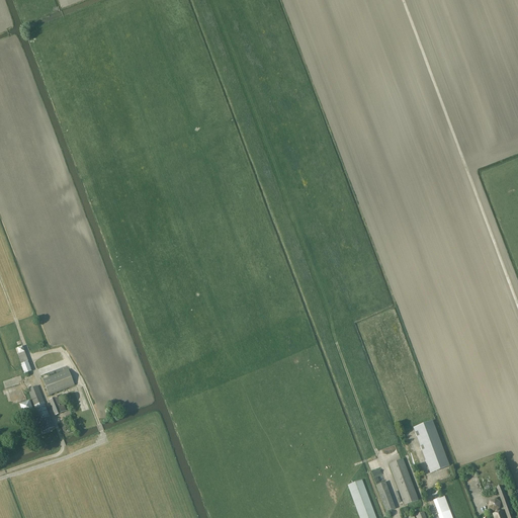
[(24,374),(31,371),(28,362),(21,364),(24,374)]
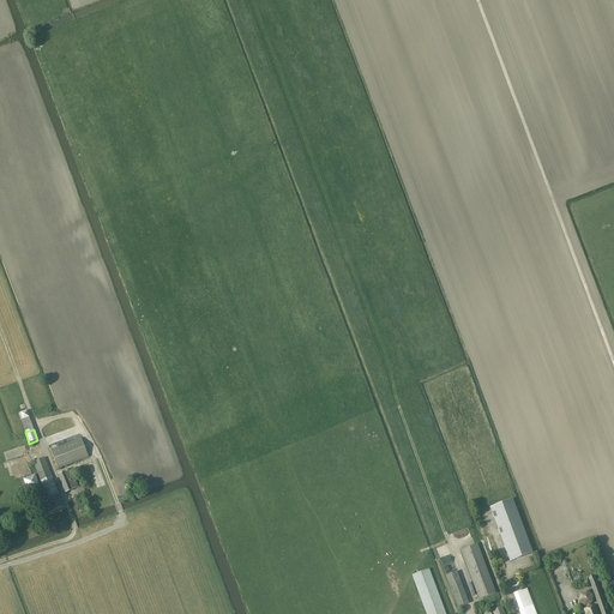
[(58,469),(89,457),(80,438),(50,450),(58,469)]
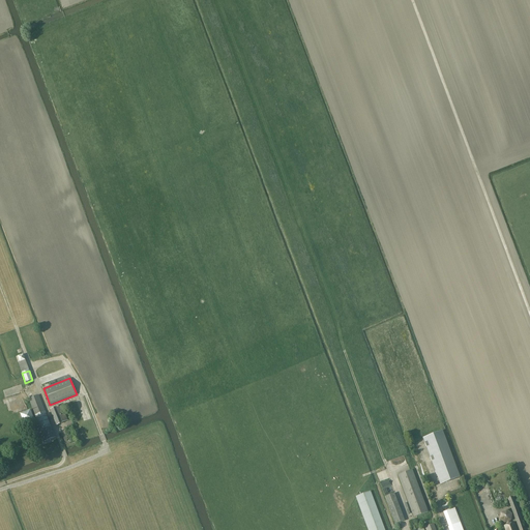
[(55,438),(39,394),(28,399),(40,430),(36,432),(37,437),(41,435),(45,442),(55,438)]
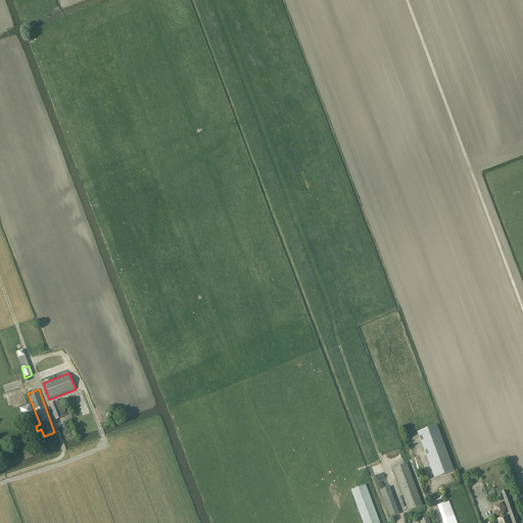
[(65,412),(61,400),(49,405),(55,420),(62,418),(61,417),(70,414),(69,411),(65,412)]
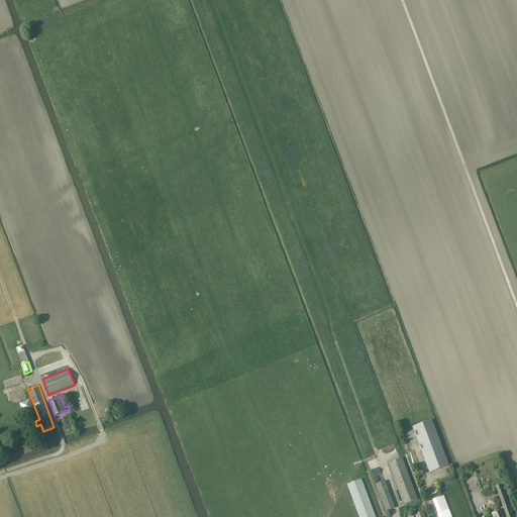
[(23,414),(33,410),(29,400),(19,404),(23,414)]
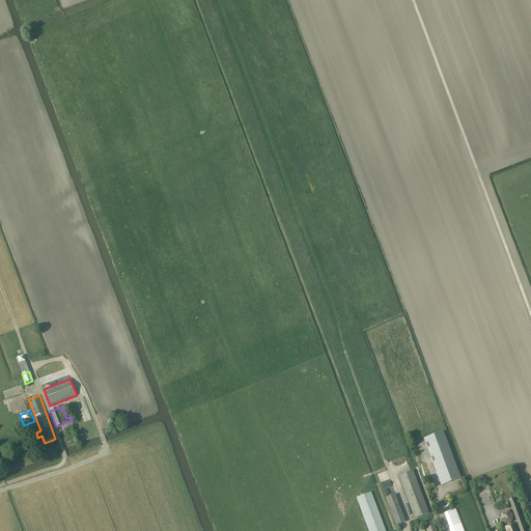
[(441,485),(460,478),(444,431),(423,439),(441,485)]
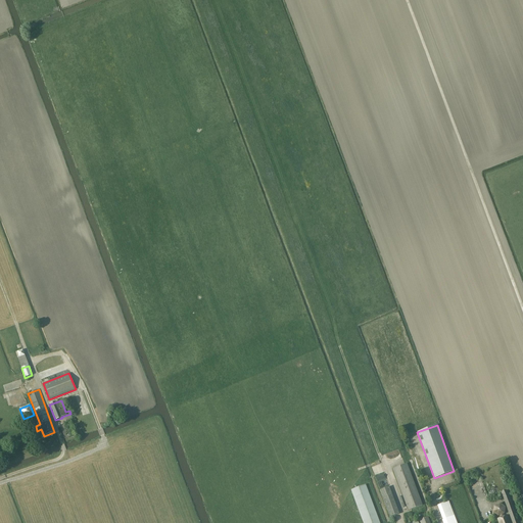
[(409,511),(423,506),(407,464),(392,469),(409,511)]
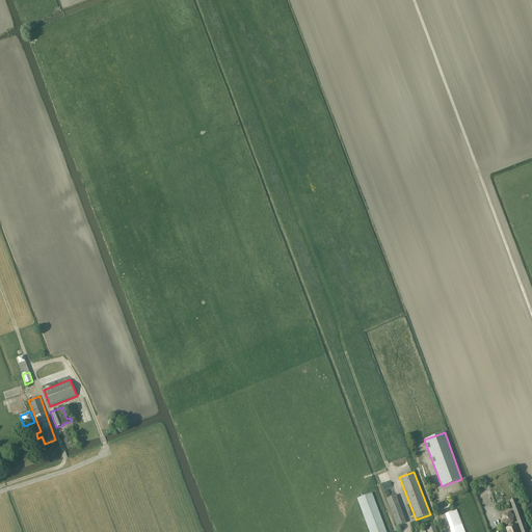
[(357,499),(369,531),(386,531),(372,494),(357,499)]
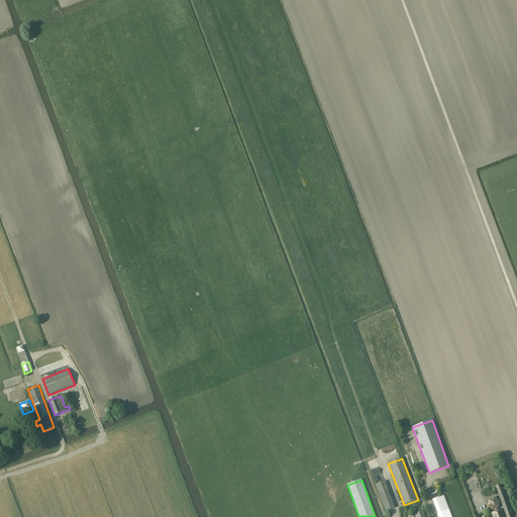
[(386,511),(395,508),(385,481),(376,485),(386,511)]
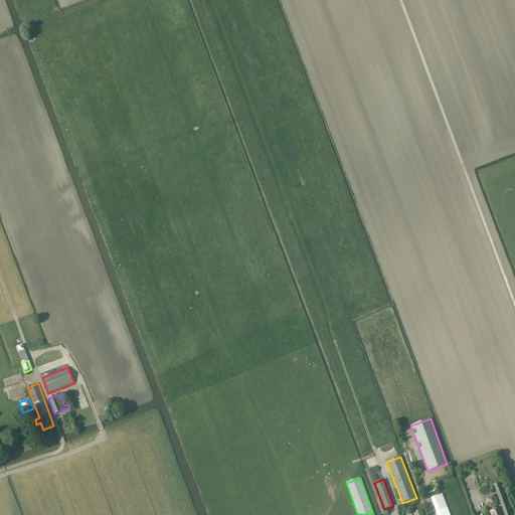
[(514,514),(514,512),(511,514),(499,483),(494,485),(505,514),(514,514)]
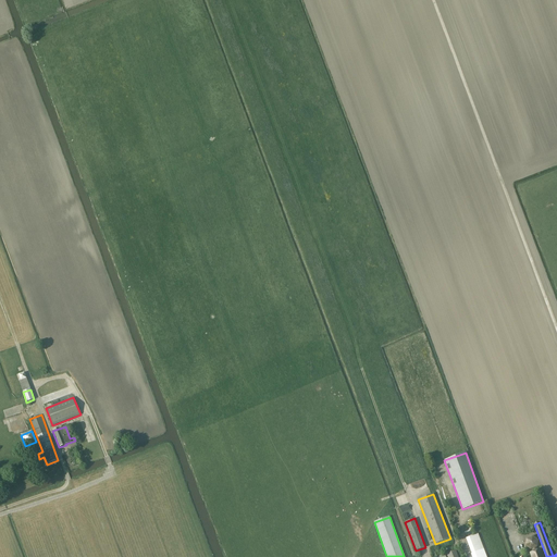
[(472,556),(486,556),(478,534),(466,539),(472,556)]
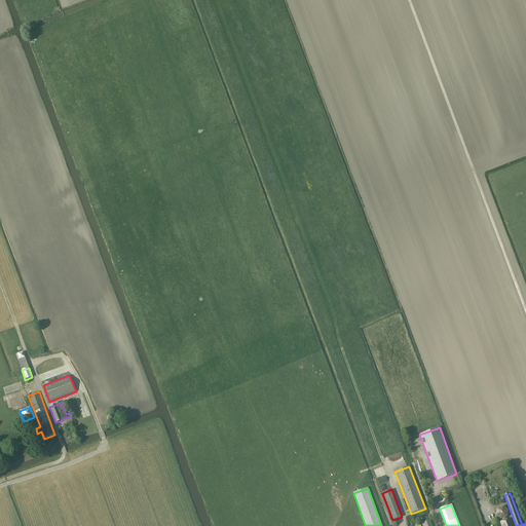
[(508,517),(509,511),(503,505),(497,509),(496,515),(501,519),(502,519),(506,517),(508,517)]
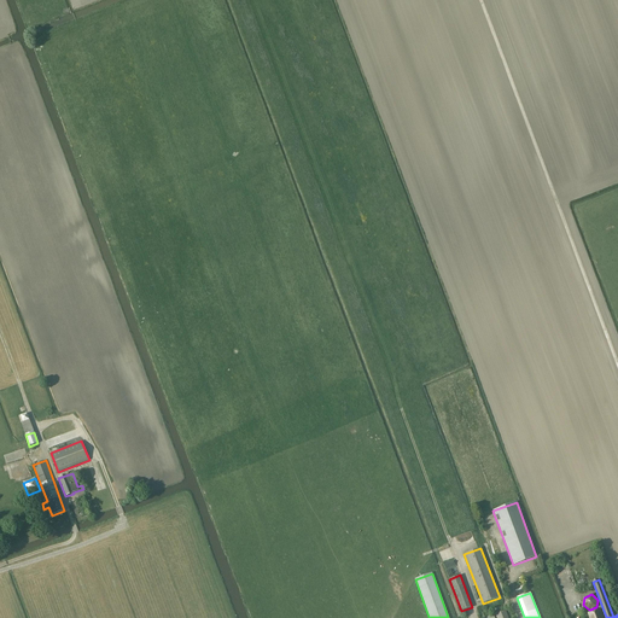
All buildings are outlined.
